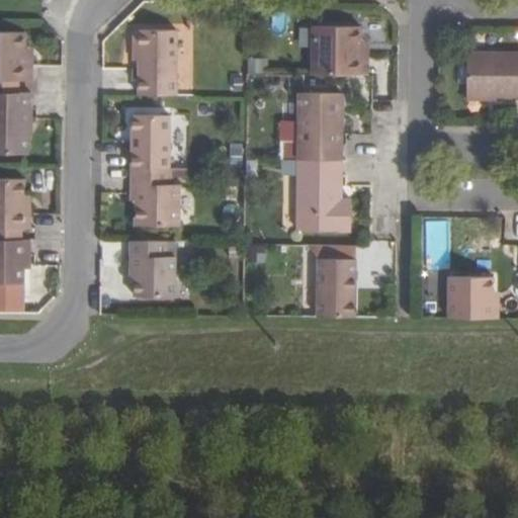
[(361,26),(313,26),(313,74),(368,75),(368,50),(361,50),(361,42),(361,26)]
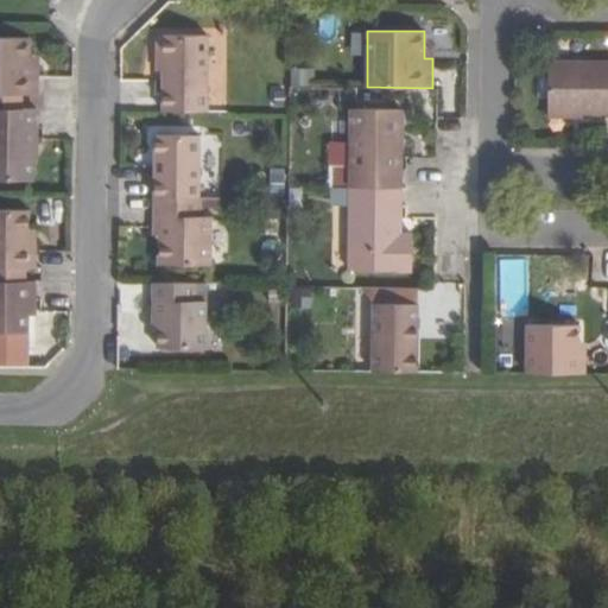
[(208,36),(164,36),(164,71),(164,112),(208,112),(208,36)]
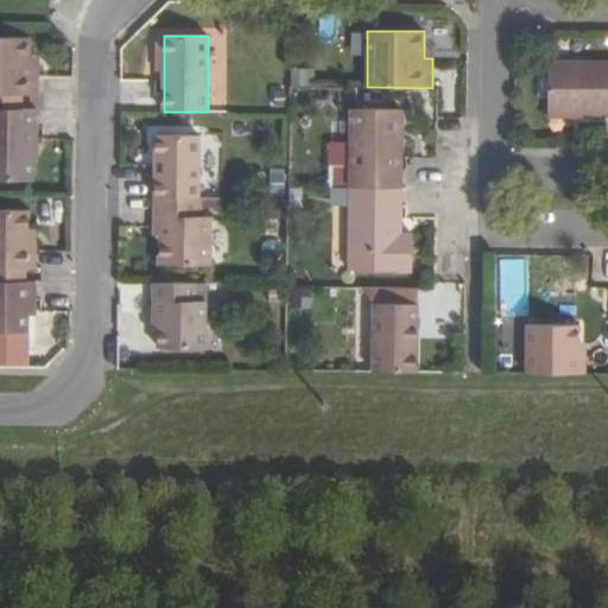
[(0,37),(0,94),(23,94),(38,94),(38,64),(30,64),(30,56),(30,37),(0,37)]
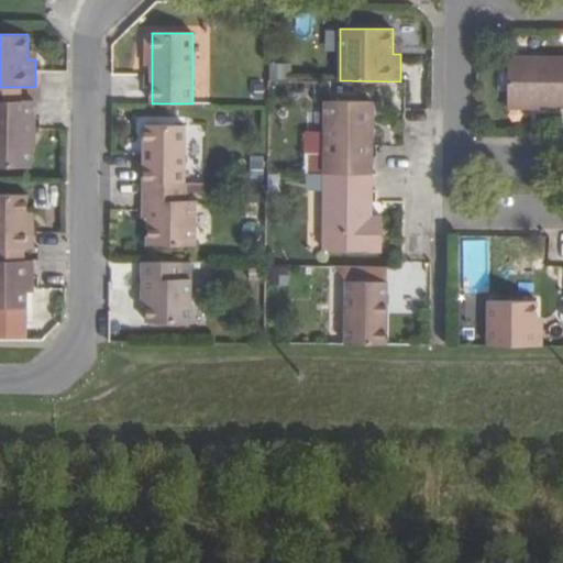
[(562,56),(508,56),(508,103),(562,103),(562,56)]
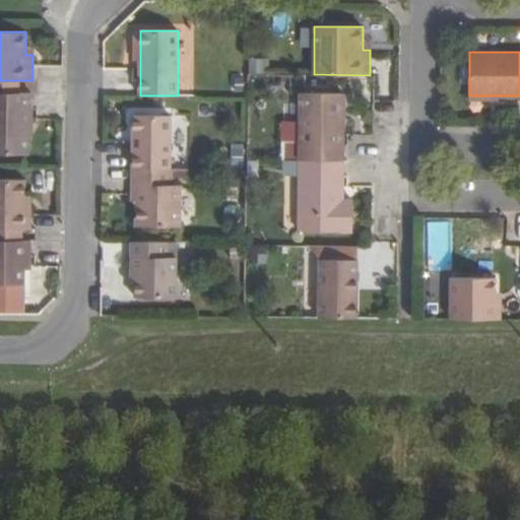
[(261,64),(248,64),(248,73),(261,73),(261,64)]
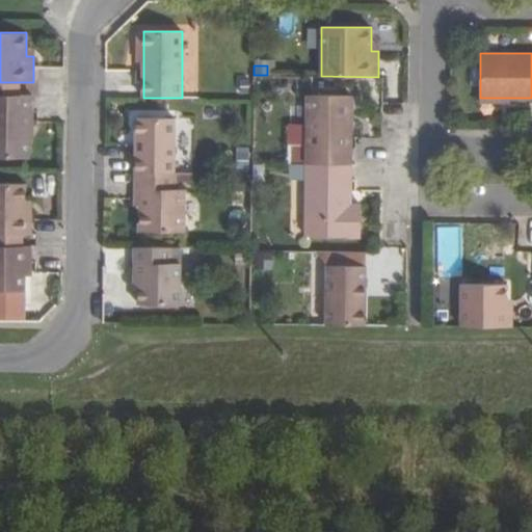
[(20,82),(0,82),(0,95),(19,96),(20,82)]
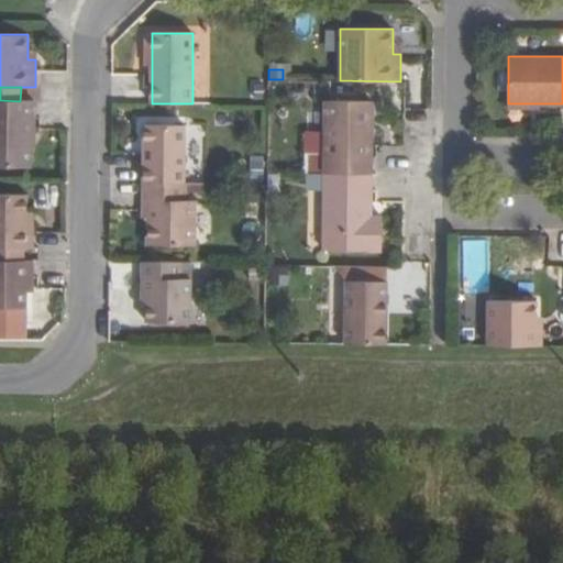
[(268,88),(254,88),(254,105),(268,105),(268,88)]
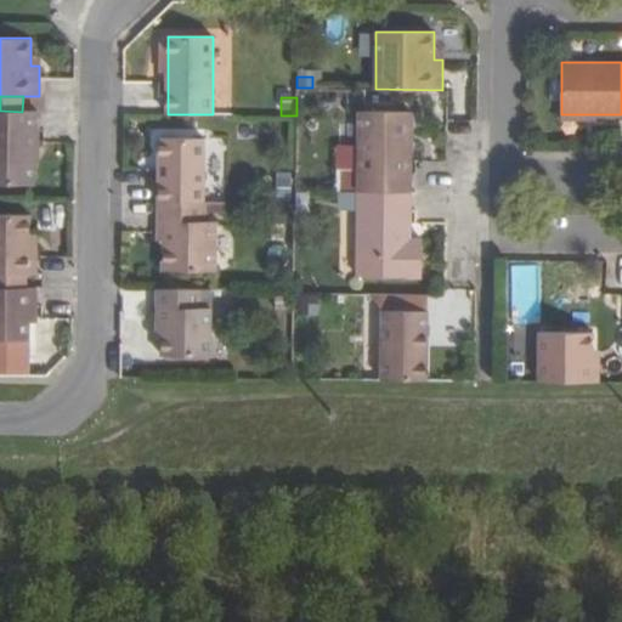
[(0,111),(0,184),(34,185),(34,164),(34,151),(39,151),(39,112),(22,112),(0,111)]
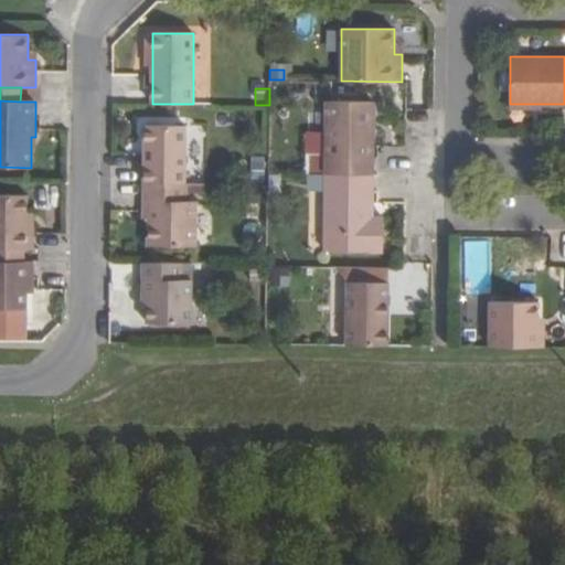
[(374,102),(327,102),(326,174),(373,174),(374,102)]
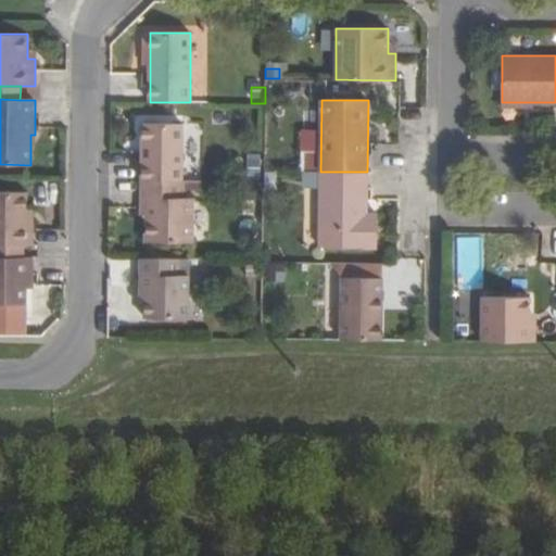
[(182,124),(142,123),(142,179),(182,180),(182,124)]
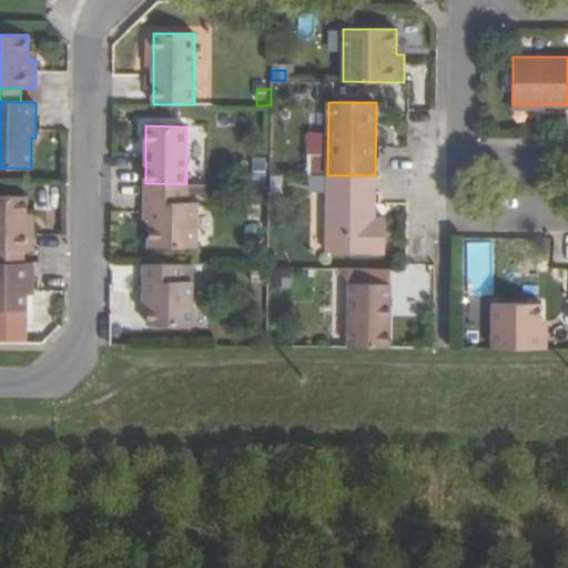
[(270,169),(253,169),(253,185),(270,185),(270,169)]
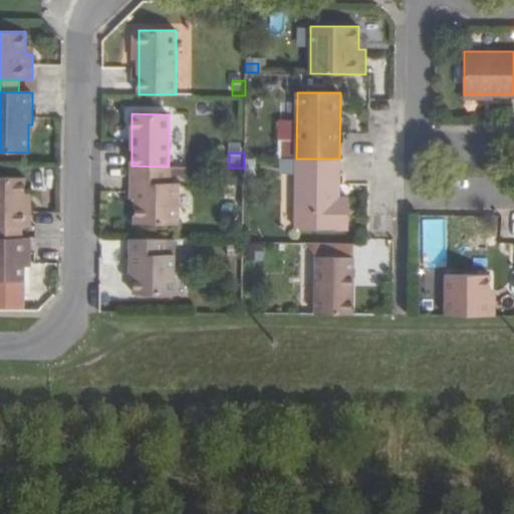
[(296,174),(296,159),(281,158),(281,174),(296,174)]
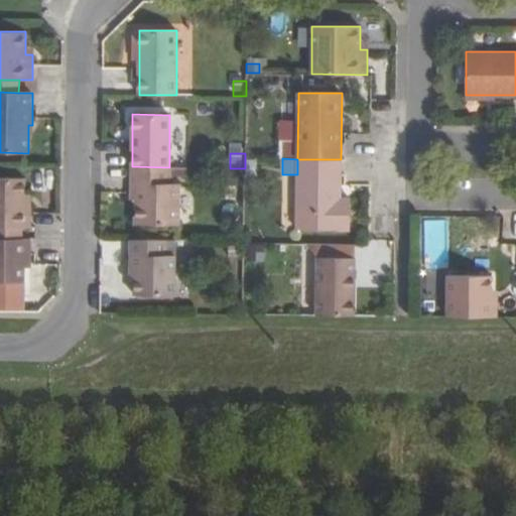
[(297,174),(296,229),(350,230),(351,199),(341,198),(336,199),(337,175),(341,175),(341,159),(297,159),(297,174)]
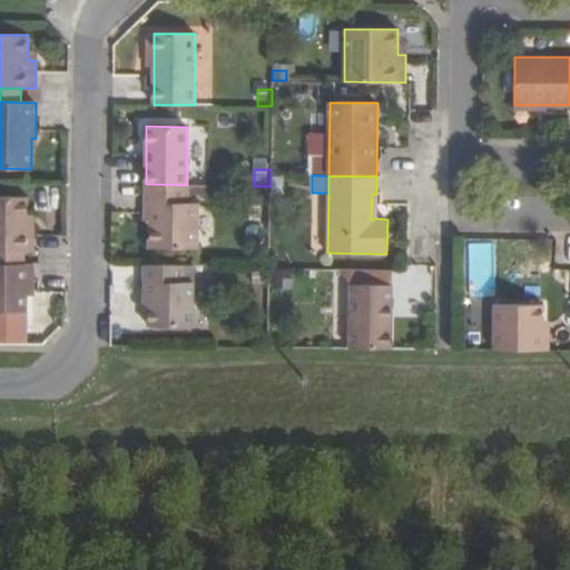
[(150,204),(150,248),(197,248),(197,203),(187,203),(187,185),(146,184),(146,204),(150,204)]
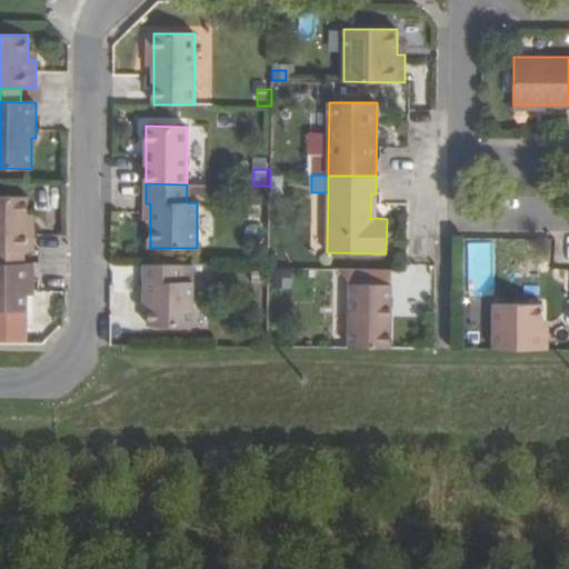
[(0,262),(8,262),(8,250),(23,251),(33,251),(33,233),(27,233),(28,213),(28,197),(0,196),(0,262)]
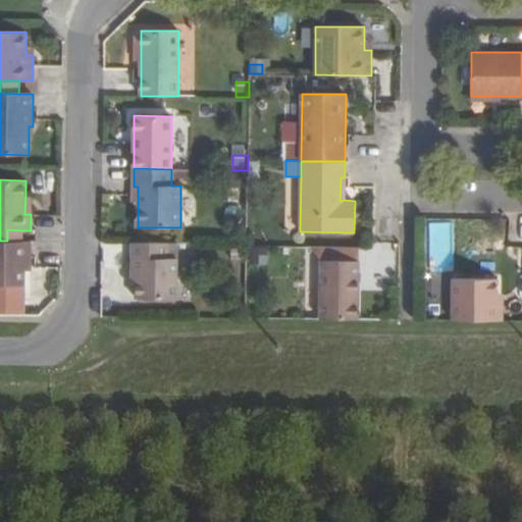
[(7,241),(21,242),(21,230),(7,229),(7,241)]
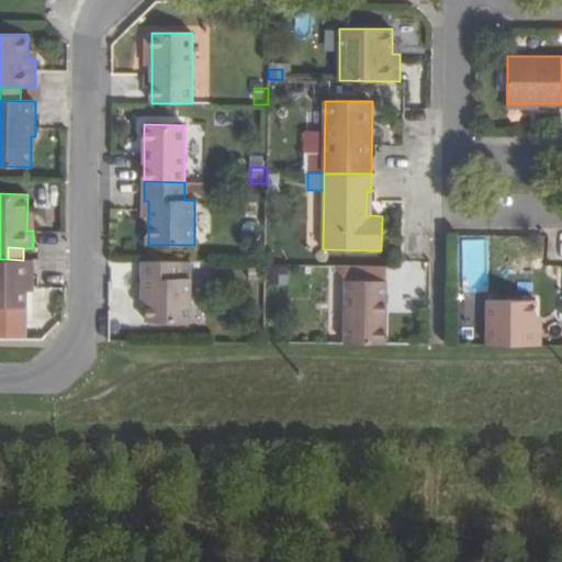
[(0,259),(0,306),(26,306),(26,291),(26,278),(33,278),(33,260),(23,260),(8,259),(0,259)]
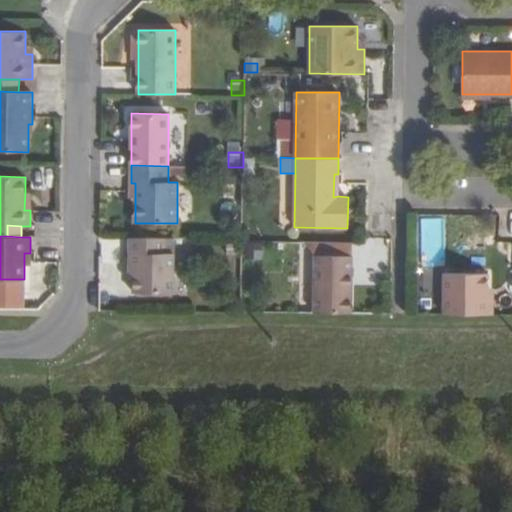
[(144,266),(144,293),(183,293),(184,253),(185,253),(185,238),(140,238),(139,265),(144,266)]
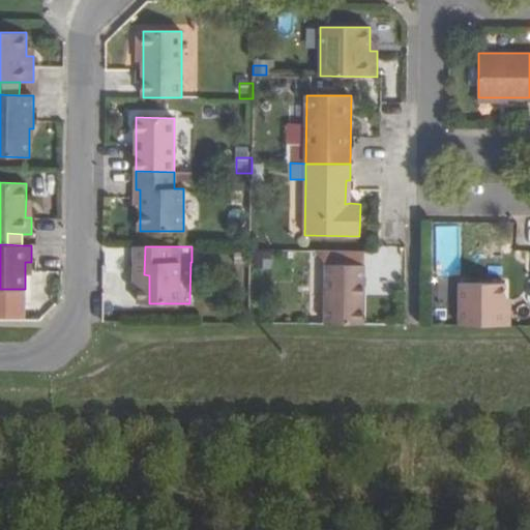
[(271,251),(251,251),(251,266),(271,266),(271,251)]
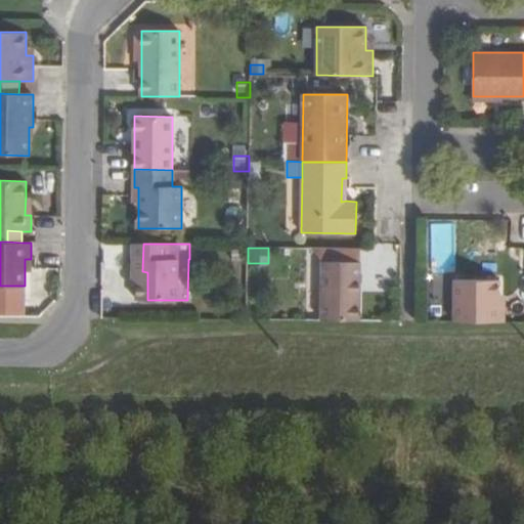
[(360,261),(360,249),(316,248),(322,261),(360,261)]
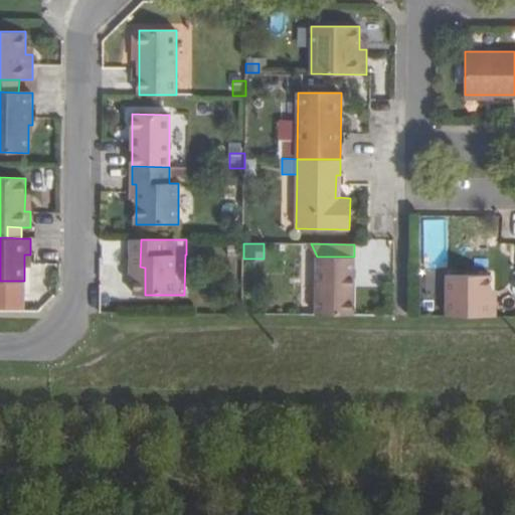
[(354,256),(317,256),(317,315),(353,315),(354,256)]
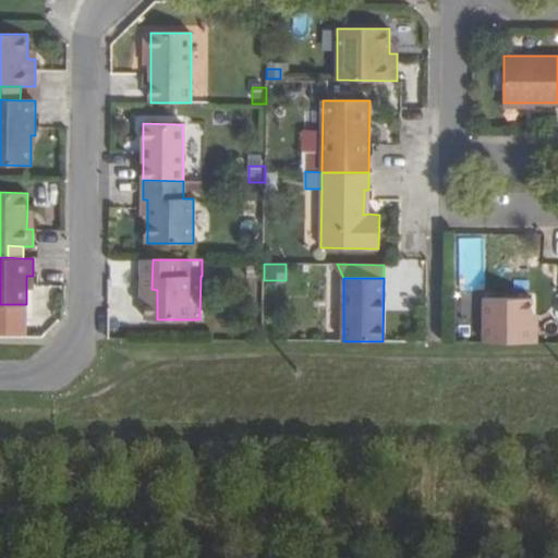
[(483,342),(537,343),(537,323),(532,323),(532,298),(484,298),(483,342)]
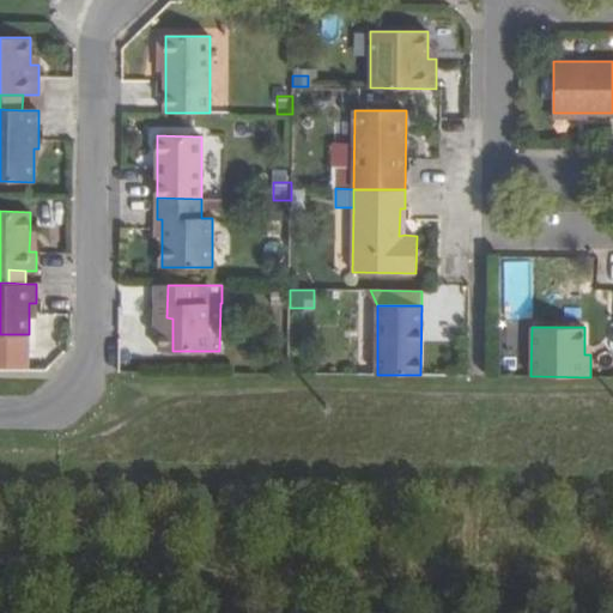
[(0,370),(29,370),(29,343),(0,341),(0,370)]
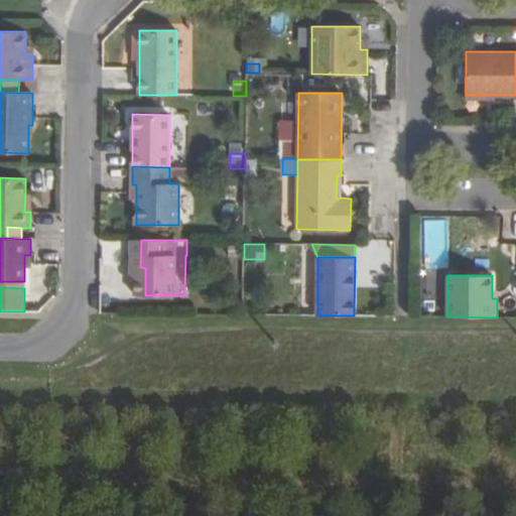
All buildings are outlined.
